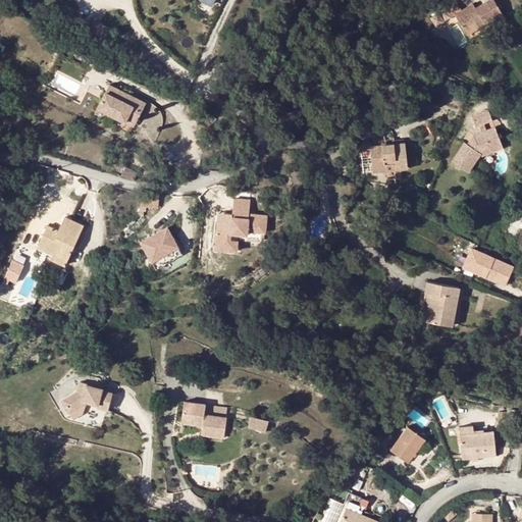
[(485,23),(503,13),(494,0),(487,0),(477,7),(474,3),(463,9),(458,1),(445,8),(446,10),(440,13),(445,20),(456,13),(466,32),(483,20),(485,23)]
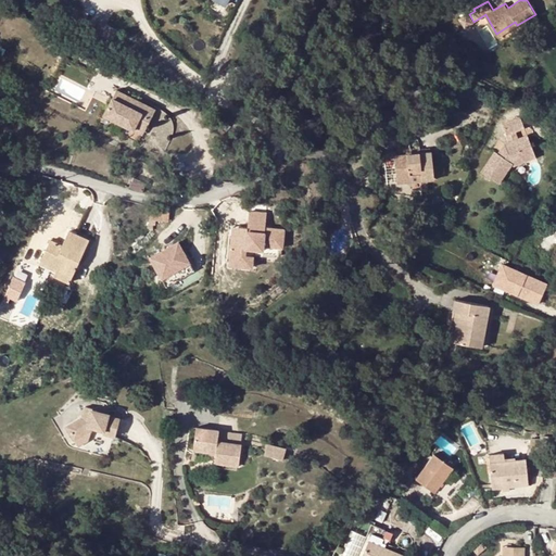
[(468,12),(460,16),(466,26),(474,22),(468,12)]
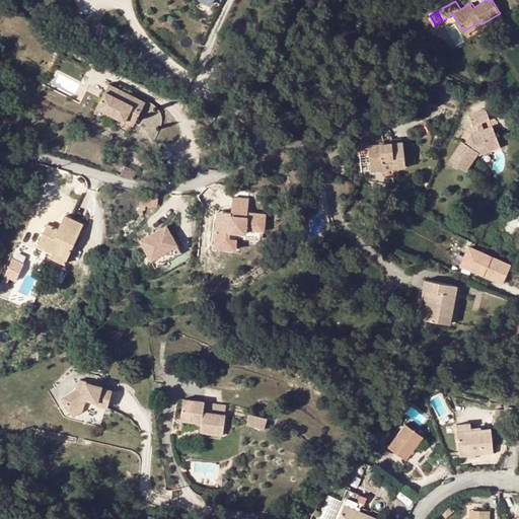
[(480,20),(463,31),(465,34),(483,23),(480,20)]
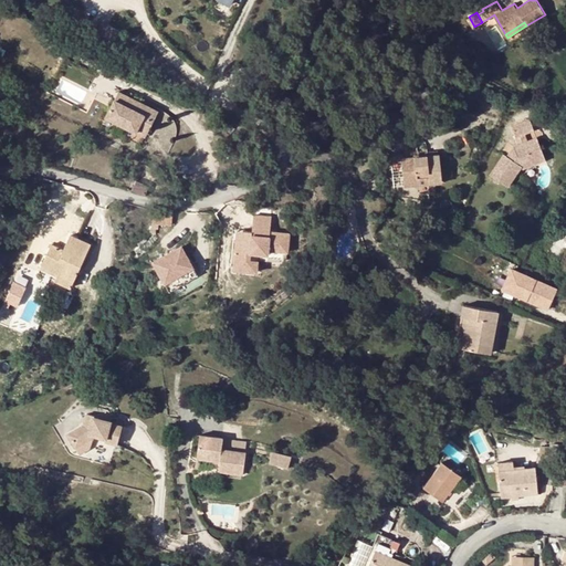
[(98,33),(101,35),(114,42),(119,31),(109,25),(108,27),(106,27),(102,24),(98,33)]
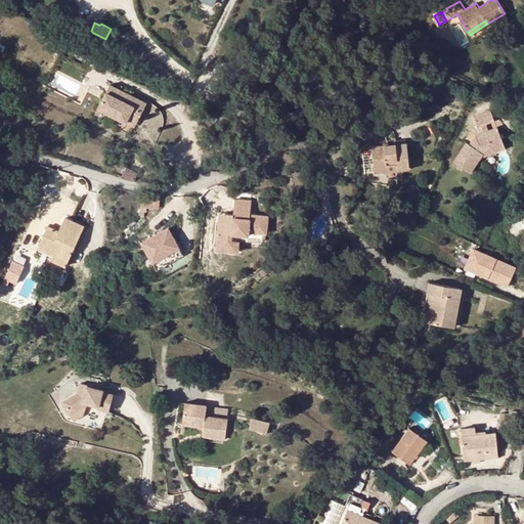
[(147,107),(112,89),(99,113),(128,128),(135,113),(143,117),(147,107)]
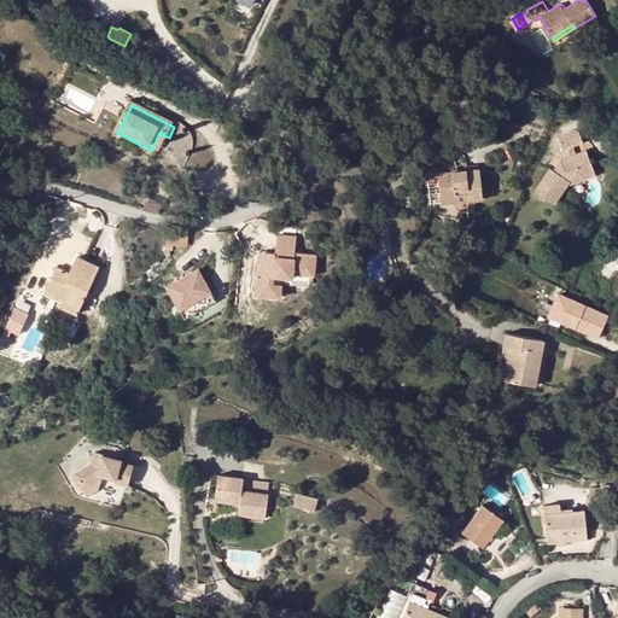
[(577,130),(558,138),(563,150),(582,141),(577,130)]
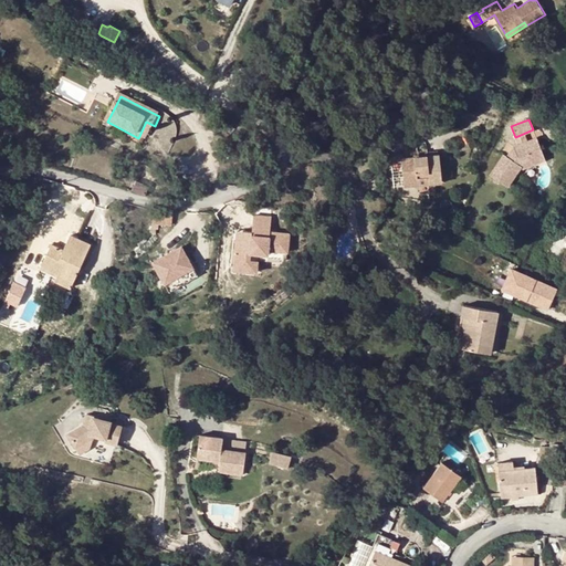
[(146,143),(155,126),(146,122),(138,138),(146,143)]
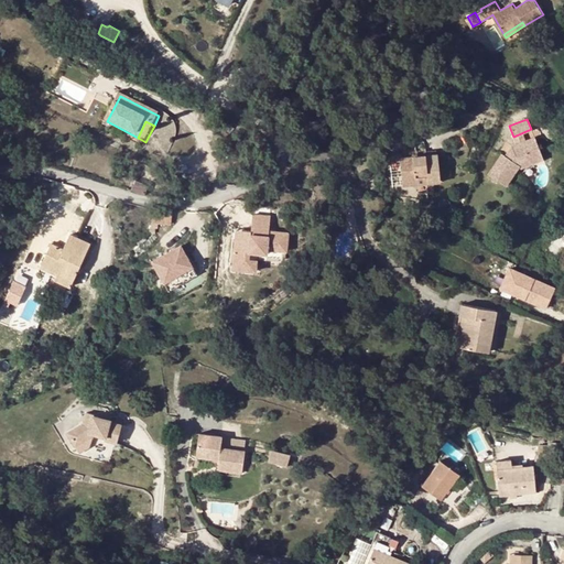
[(530,164),(543,159),(531,129),(513,137),(516,144),(511,147),(505,156),(501,154),(488,174),(505,186),(519,165),(522,173),(532,169),(530,164)]
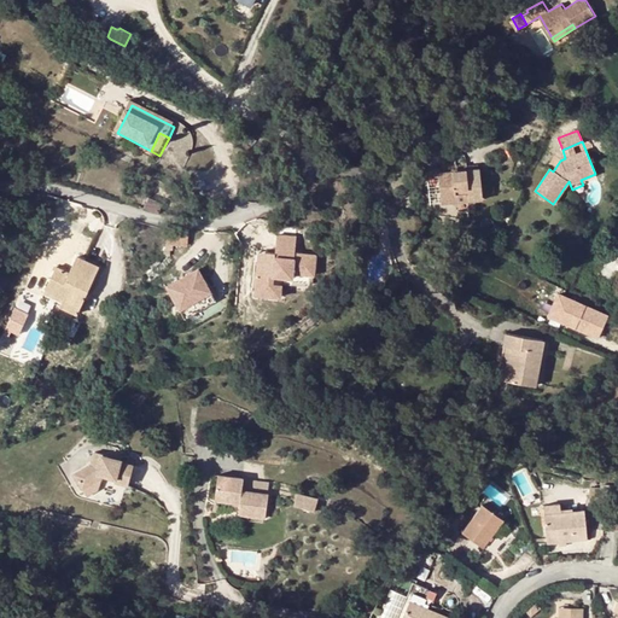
[(478,169),(467,170),(438,174),(442,200),(458,198),(456,191),(470,190),(471,202),(484,199),(481,169),(478,169)]
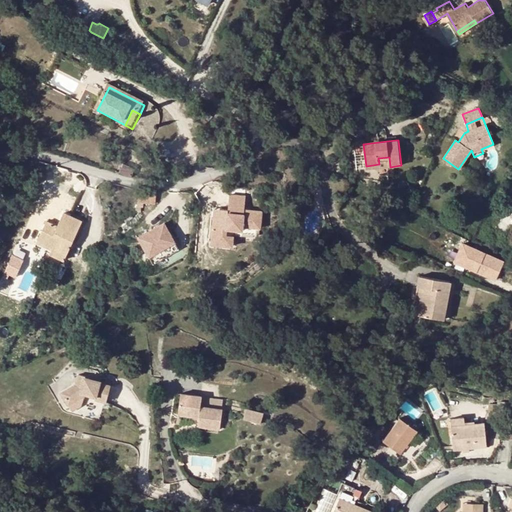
[(379,164),(366,166),(366,169),(390,167),(389,157),(378,158),(379,164)]
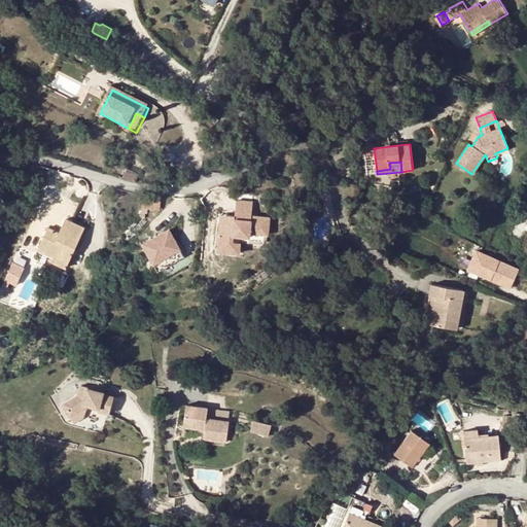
[(128,169),(125,177),(136,181),(139,174),(128,169)]
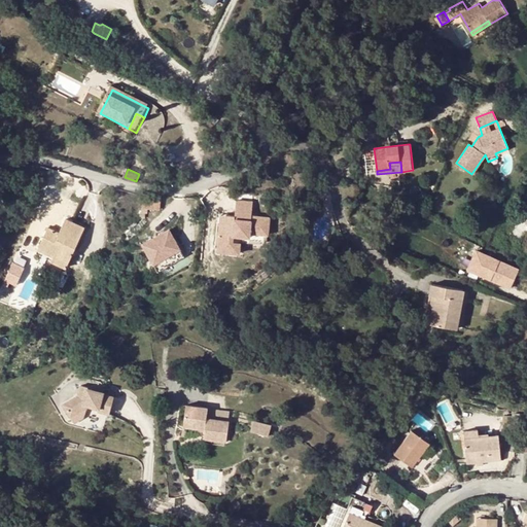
[(160,209),(162,197),(143,196),(142,208),(160,209)]
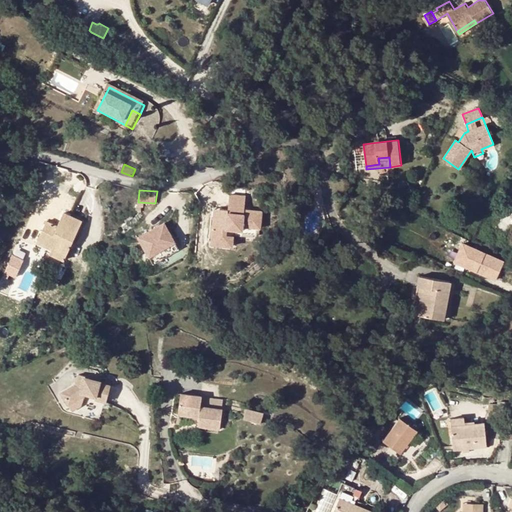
[(227,210),(221,209),(220,216),(213,215),(211,236),(224,238),(225,228),(241,230),(242,226),(259,228),(261,211),(243,210),(245,196),(229,195),(227,210)]
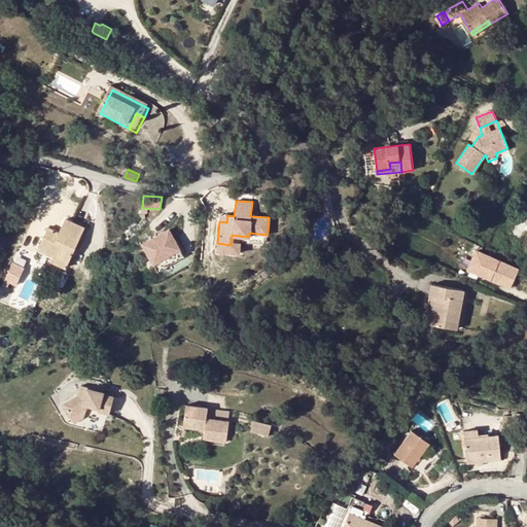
[(51,254),(68,219),(66,218),(60,233),(48,227),(38,248),(51,254)]
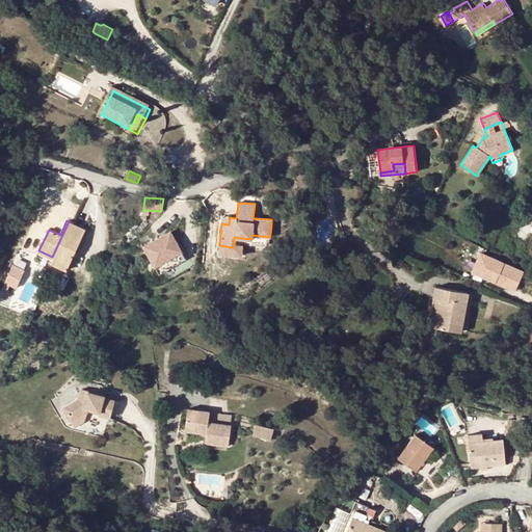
[(85,230),(69,221),(52,257),(55,258),(69,265),(85,230)]
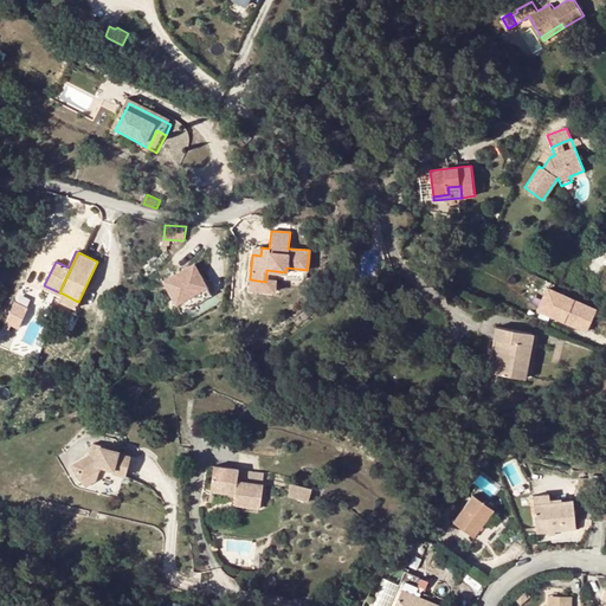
[(194,263),(163,279),(175,302),(206,285),(194,263)]
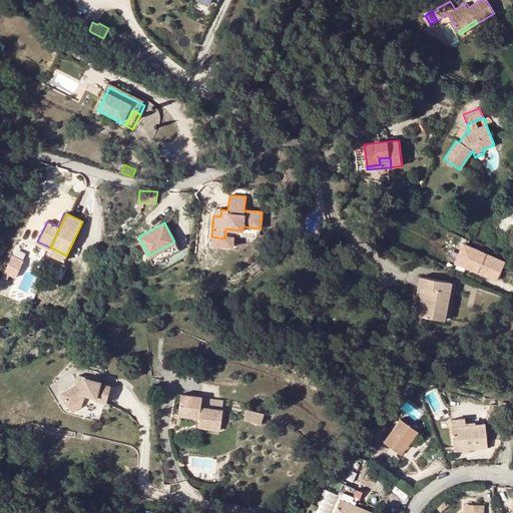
[(496,280),(504,262),(463,242),(454,261),(467,267),(468,265),(473,267),(472,269),(496,280)]
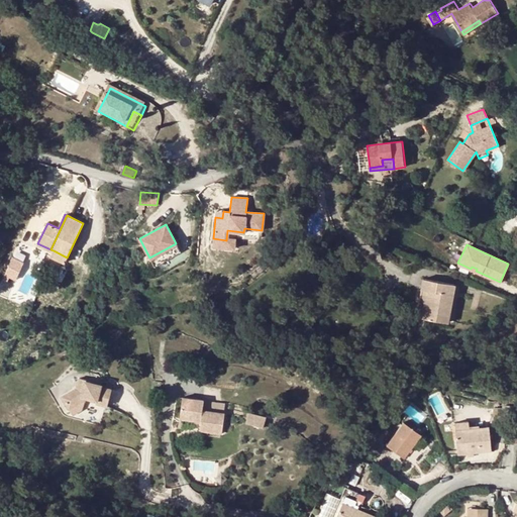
[(65,263),(67,257),(54,250),(52,256),(65,263)]
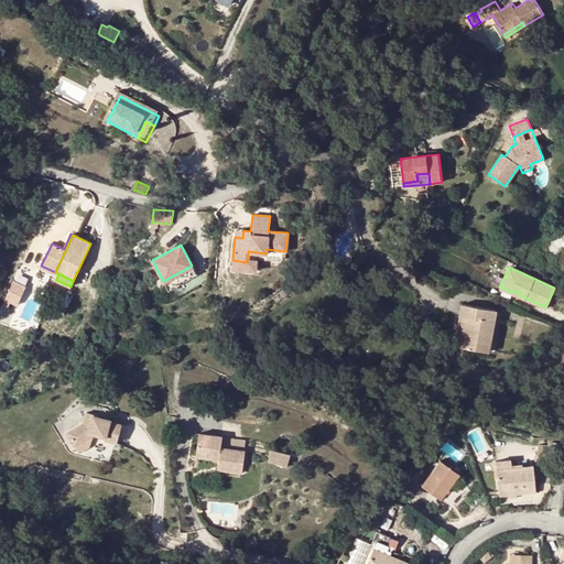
[(12,279),(4,301),(18,306),(25,284),(12,279)]
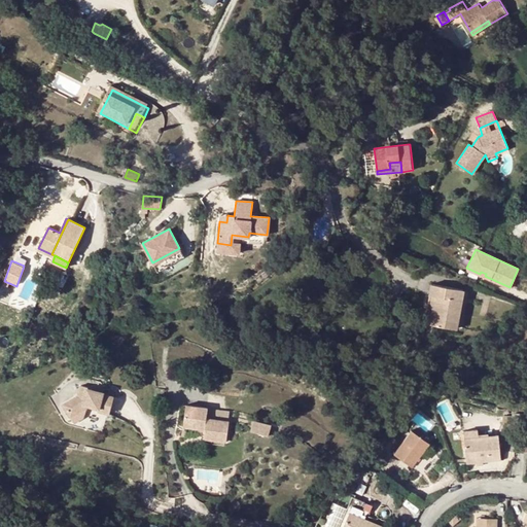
[(464,289),(432,284),(430,294),(437,296),(433,325),(457,329),(464,289)]
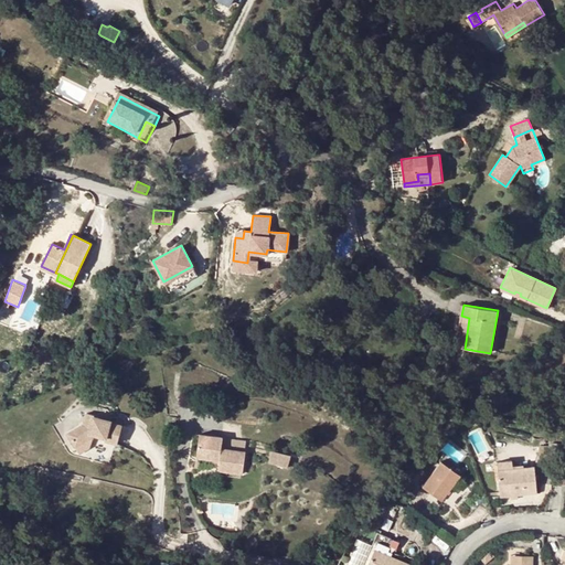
[(469,318),(461,316),(456,348),(465,349),(469,318)]
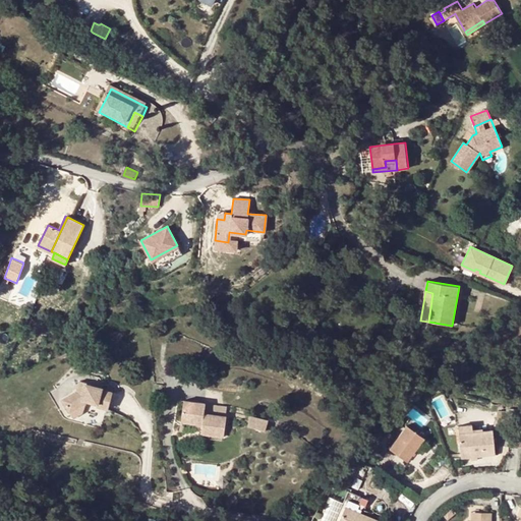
[(107,410),(111,393),(101,391),(101,389),(85,385),(85,384),(79,382),(76,392),(62,401),(69,413),(84,404),(85,402),(97,404),(96,407),(107,410)]
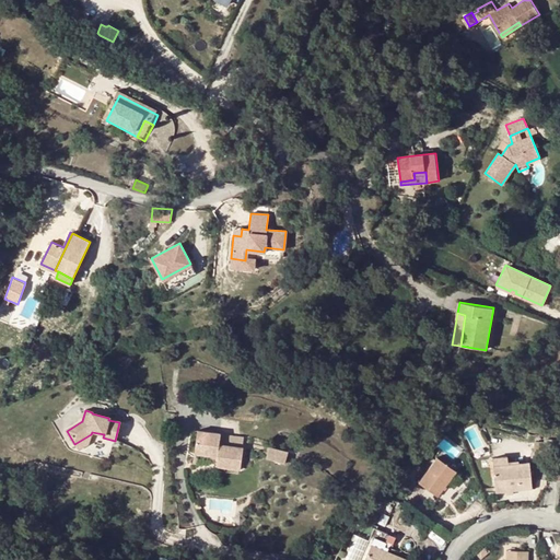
[(222,434),(199,430),(196,453),(216,456),(219,461),(218,466),(242,470),(245,448),(221,444),(222,434)]
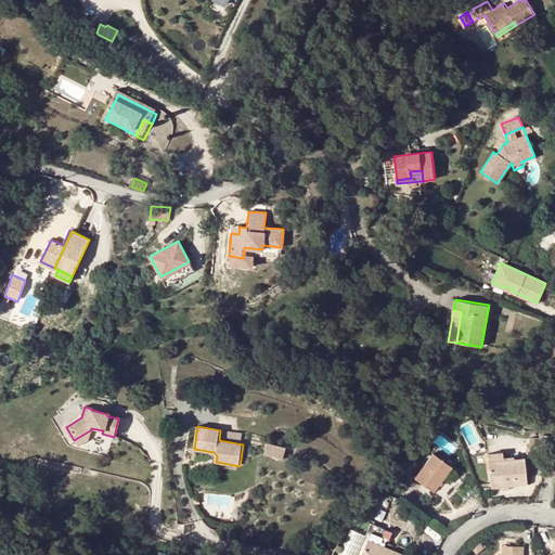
[(287,448),(266,441),(263,453),(284,460),(287,448)]
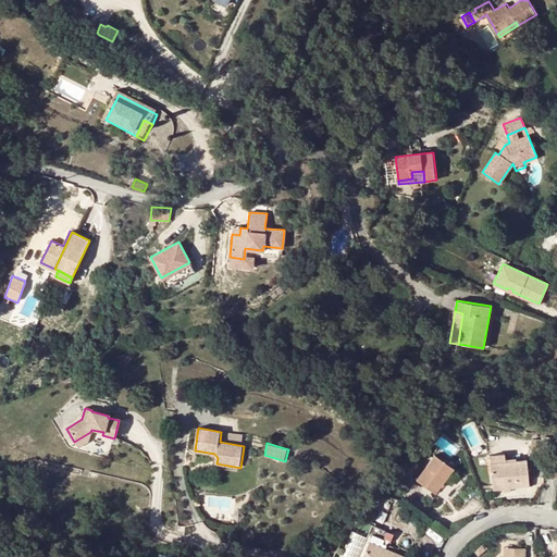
[(491,456),(492,463),(505,462),(504,454),(491,456)]
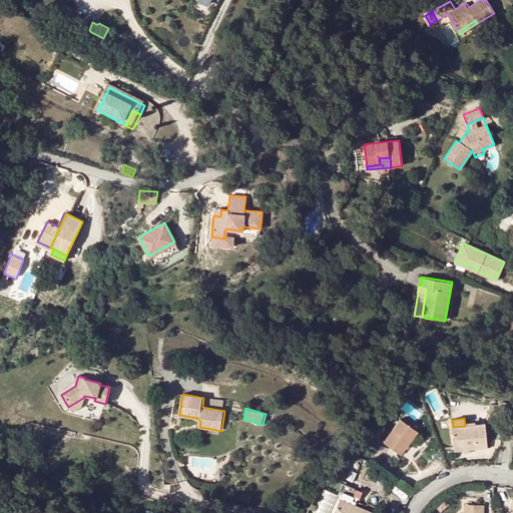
[(402,420),(385,442),(402,455),(419,432),(402,420)]
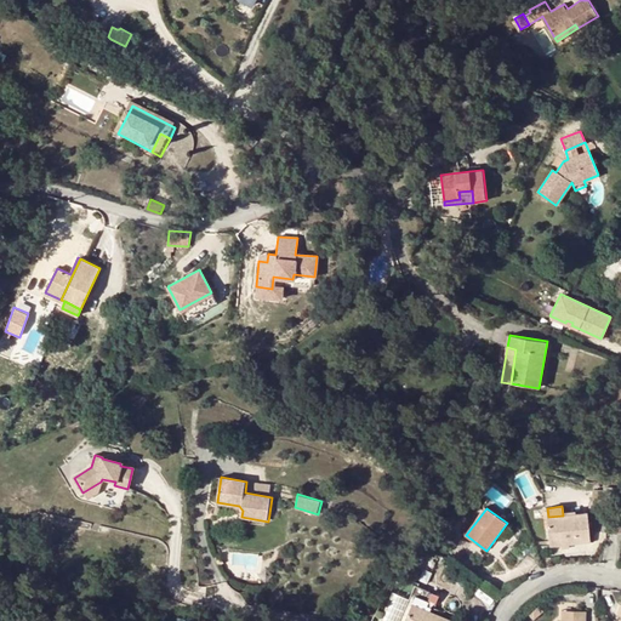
[(563,516),(548,517),(551,541),(551,545),(590,541),(587,513),(563,516)]
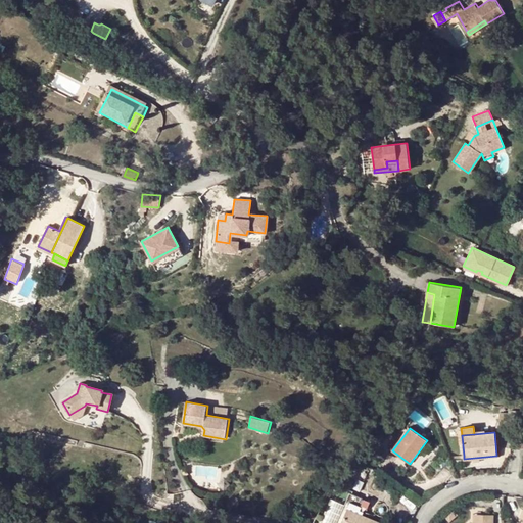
[(341,513),(345,515),(353,494),(350,493),(341,513)]
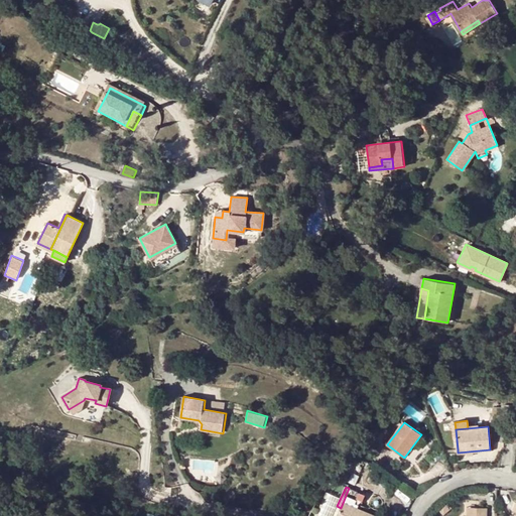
[(366,495),(349,488),(341,508),(337,515),(374,515),(360,509),(366,495)]
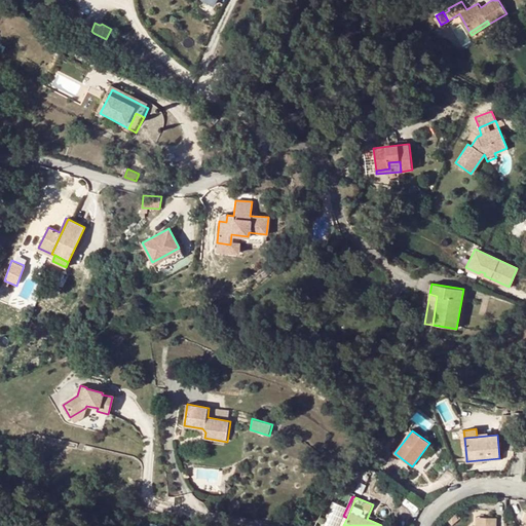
[(332,500),(324,525),(325,525),(339,525),(346,504),(332,500)]
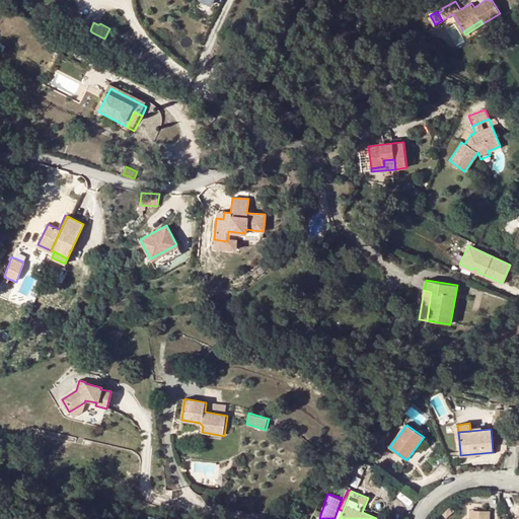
[(491,518),(492,508),(470,508),(469,518),(491,518)]
